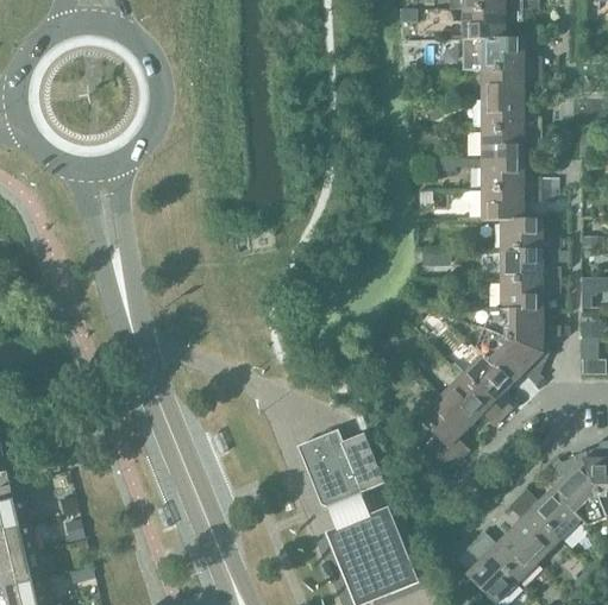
[(462,38),(481,38),(481,37),(503,37),(503,36),(503,19),(521,18),(532,18),(532,6),(521,6),(462,6),(462,38)]
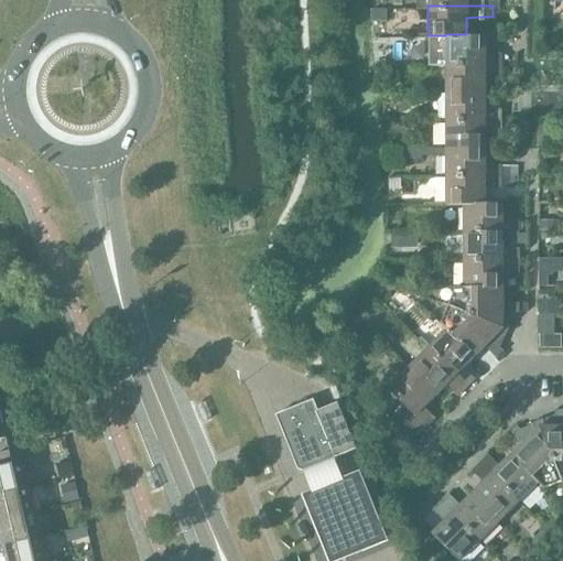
[(445,34),(445,35),(445,63),(500,63),(500,51),(484,51),(484,33),(466,33),(466,34),(445,34)]
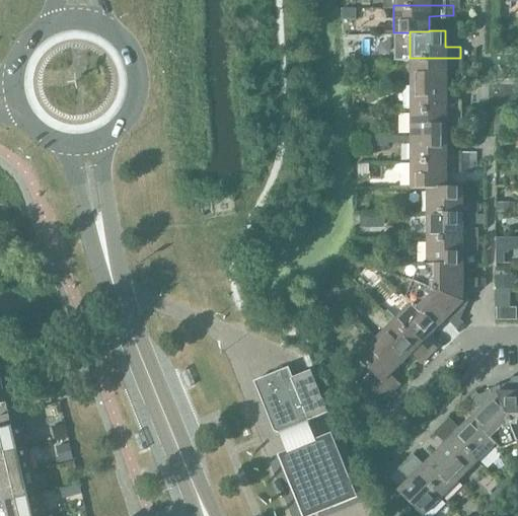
[(410,58),(410,83),(445,83),(445,68),(460,69),(460,58),(410,58)]
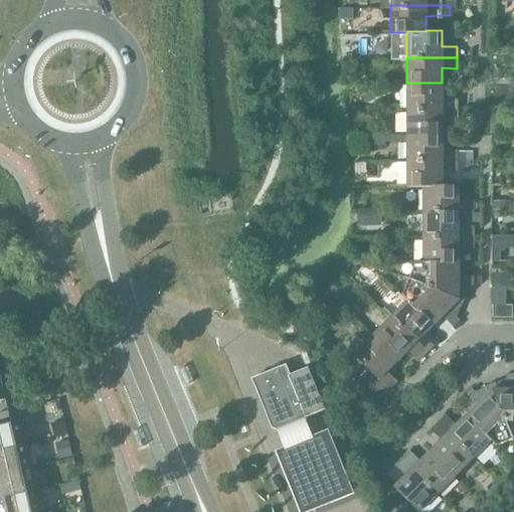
[(406,82),(406,109),(457,109),(457,98),(442,98),(442,82),(406,82)]
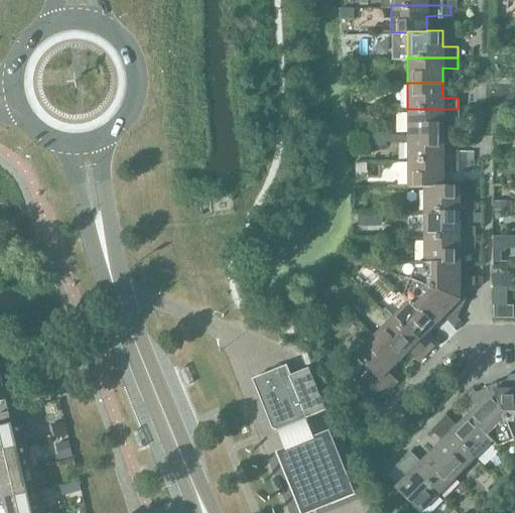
[(407,109),(407,134),(442,134),(442,119),(458,119),(458,109),(407,109)]
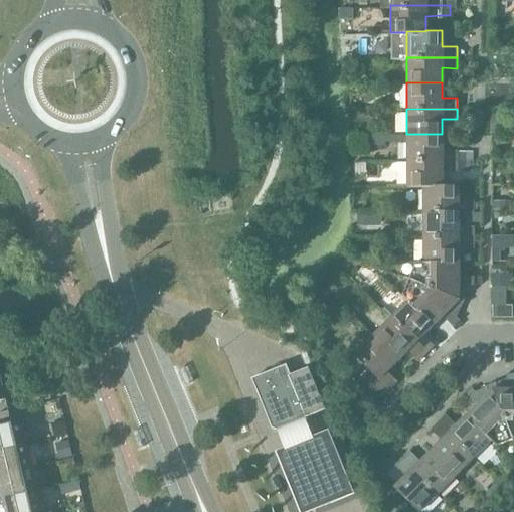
[(506,111),(490,111),(490,131),(506,131),(506,111)]
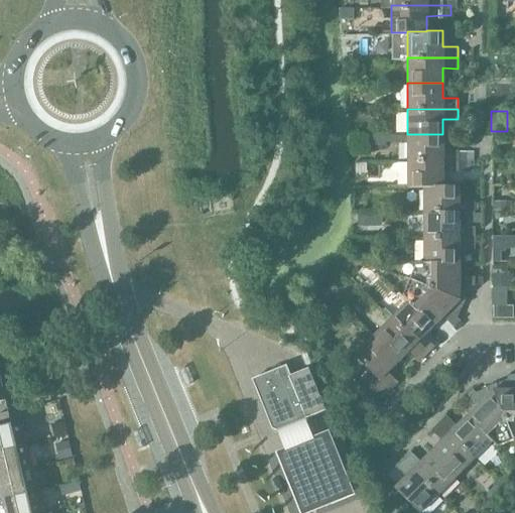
[(407,134),(407,159),(472,159),(472,150),(458,150),(458,149),(442,149),(442,134),(407,134)]
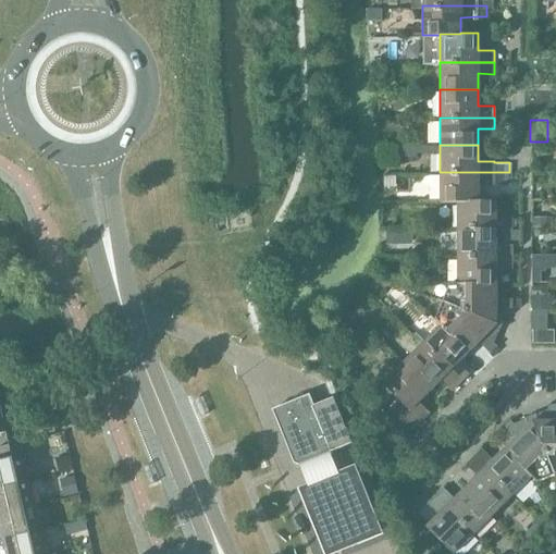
[(440,199),(457,199),(478,199),(478,184),(494,183),(509,183),(509,172),(440,172),(440,199)]
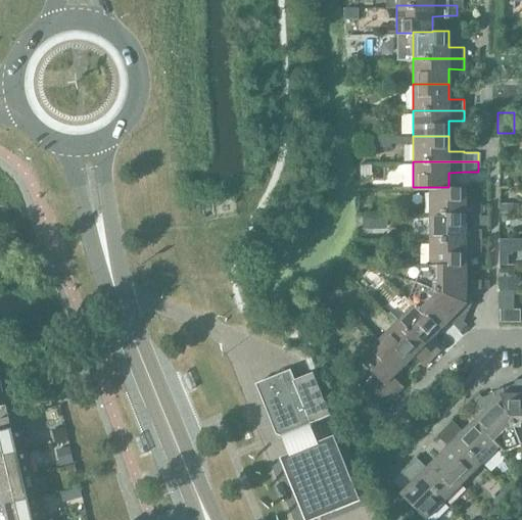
[(429,215),(465,215),(480,215),(480,203),(465,203),(465,187),(448,187),(429,187),(429,215)]
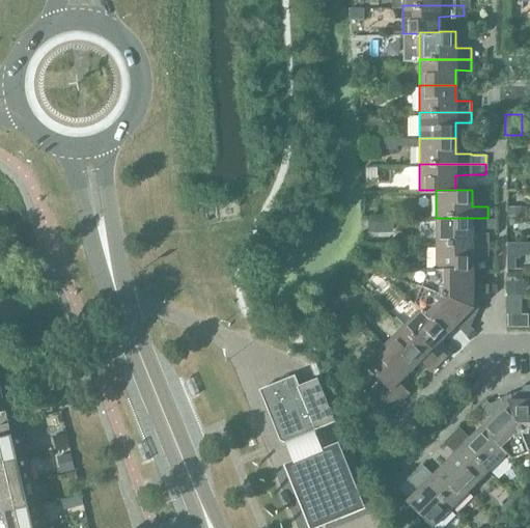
[(436,218),(436,244),(487,243),(487,232),(472,232),(472,218),(436,218)]
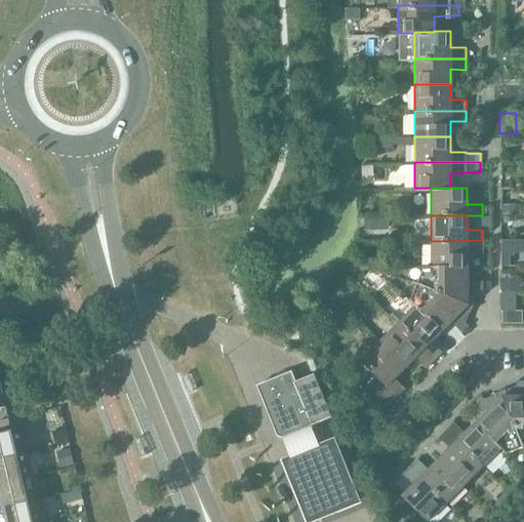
[(431,241),(431,265),(467,265),(467,251),(482,251),(482,240),(431,241)]
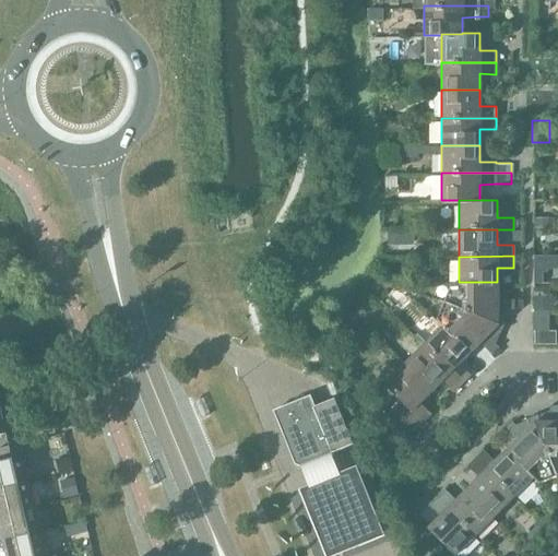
[(533,258),(534,275),(548,274),(547,257),(533,258)]
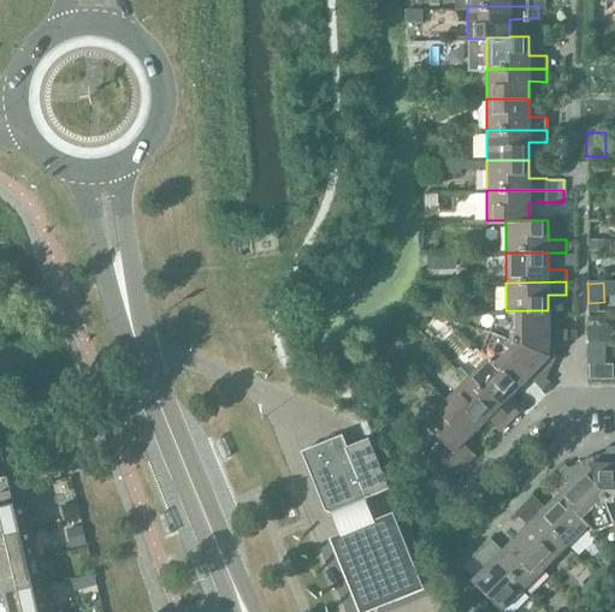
[(479,350),(486,356),(516,386),(528,375),(540,388),(549,380),(544,376),(560,339),(566,339),(566,328),(548,328),(548,310),(506,310),(496,310),(479,350)]
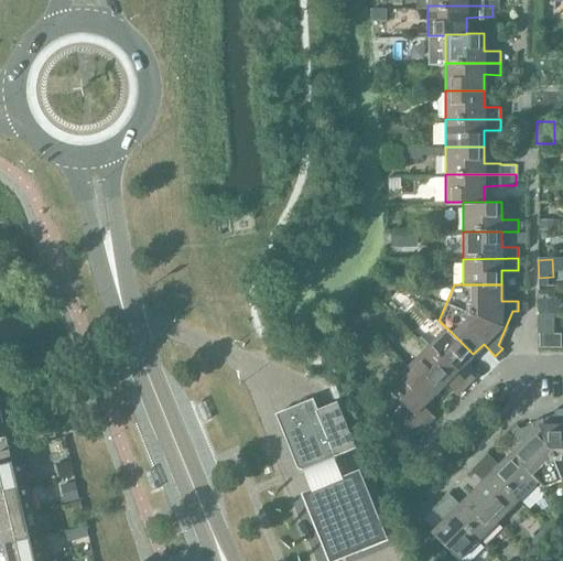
[(554,286),(538,286),(538,306),(554,306),(554,286)]
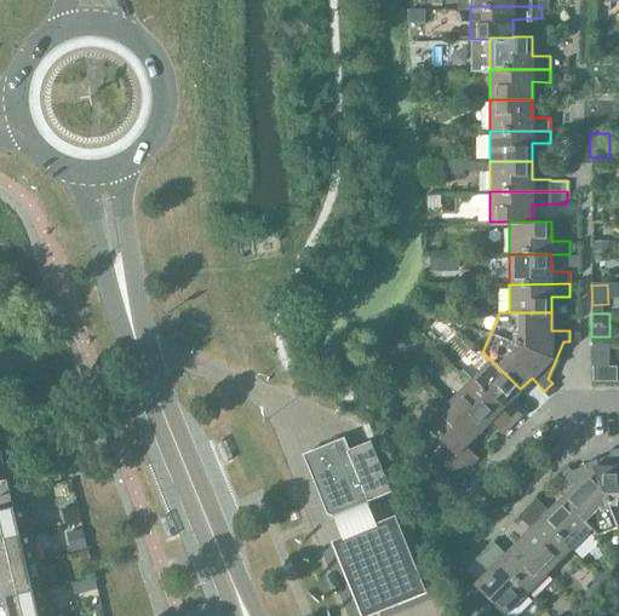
[(393,333),(387,340),(396,350),(402,343),(393,333)]
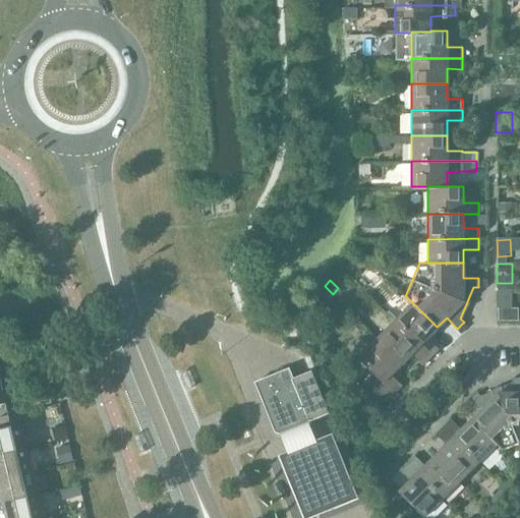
[(411,301),(393,320),(429,356),(438,348),(426,338),(437,327),(411,301)]
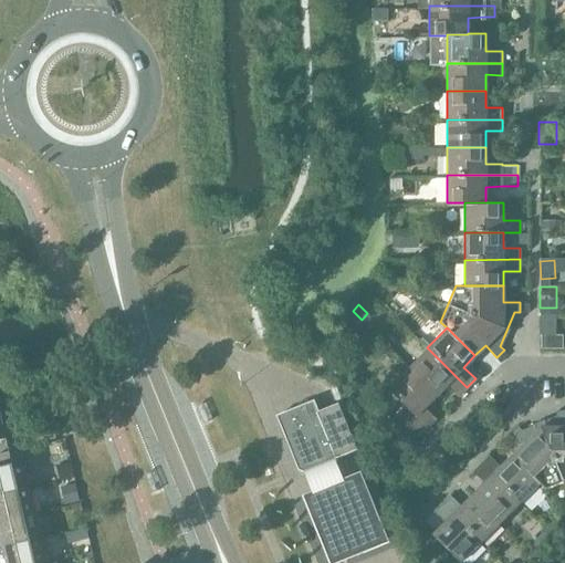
[(562,333),(540,333),(540,347),(562,347),(562,333)]
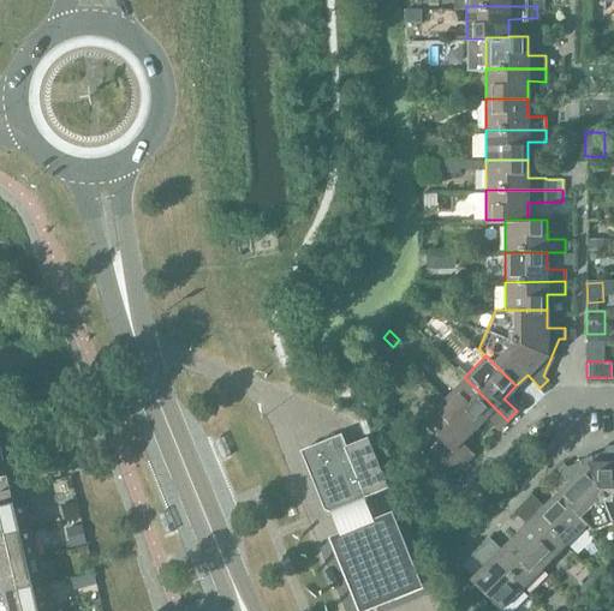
[(464,377),(443,399),(474,429),(486,415),(499,429),(507,420),(464,377)]
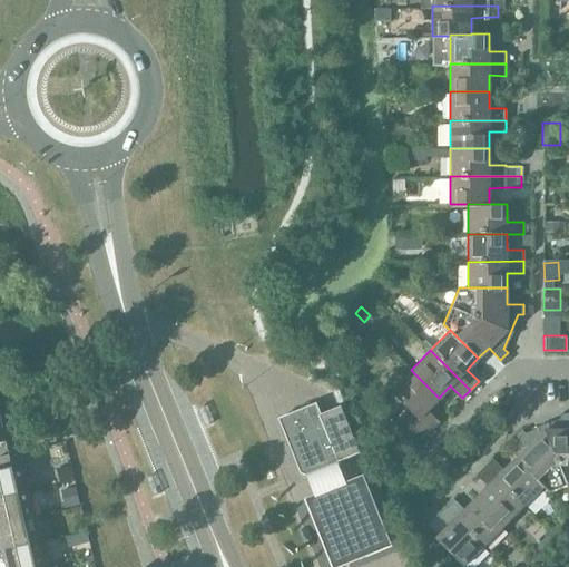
[(439,398),(411,370),(390,391),(406,407),(396,416),(420,440),(439,421),(428,409),(439,398)]
